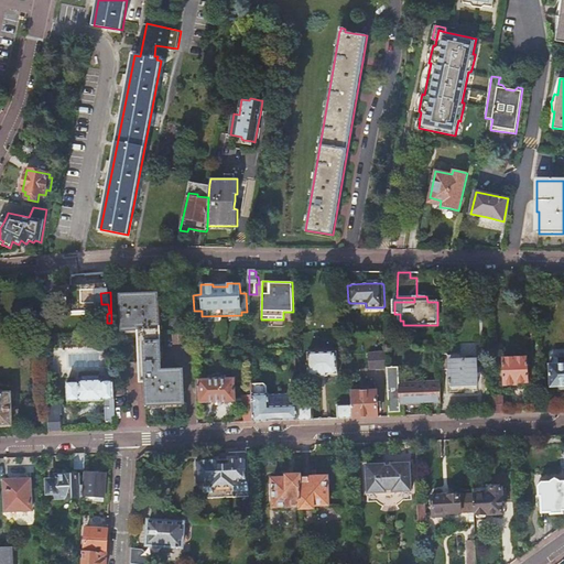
[(158,295),(121,296),(123,331),(140,331),(142,382),(147,382),(148,405),(184,404),(182,371),(160,372),(158,295)]
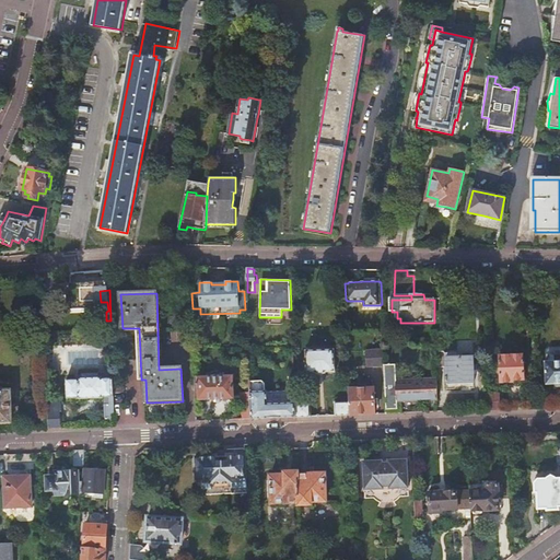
[(546,351),(547,362),(559,361),(559,347),(549,348),(546,351)]
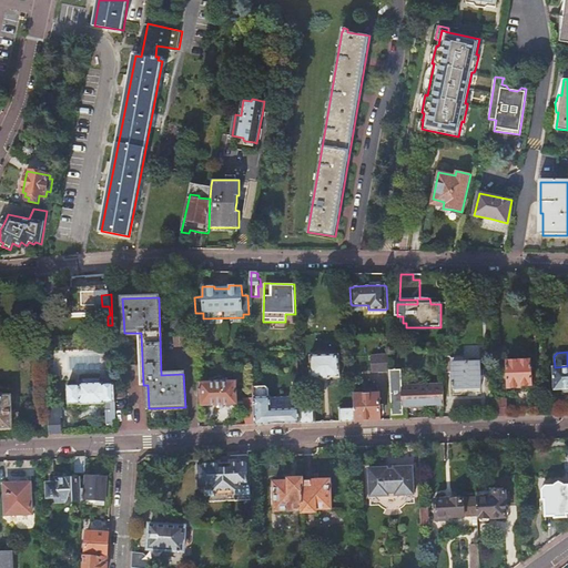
[(340,355),(311,356),(311,378),(321,378),(321,379),(331,379),(331,378),(341,377),(340,355)]
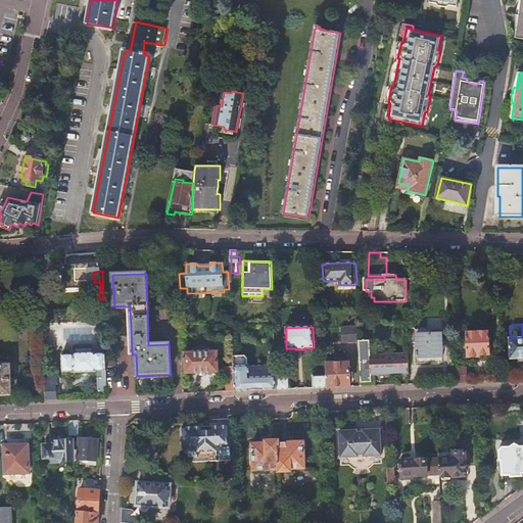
[(359,331),(359,327),(342,327),(343,343),(360,342),(360,341),(359,331)]
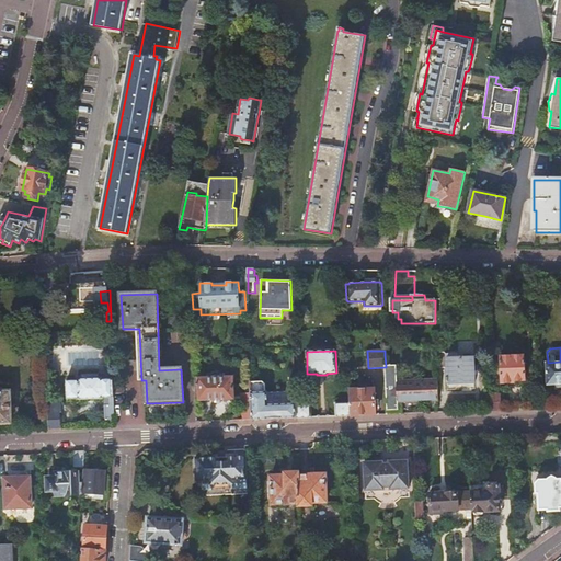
[(524,356),(501,357),(502,384),(515,384),(515,381),(526,381),(524,356)]
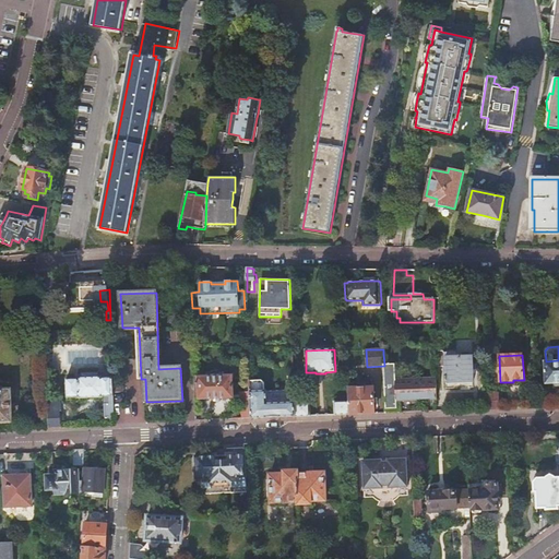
[(447,377),(445,377),(445,381),(447,381),(447,382),(474,381),(473,357),(445,358),(447,377)]
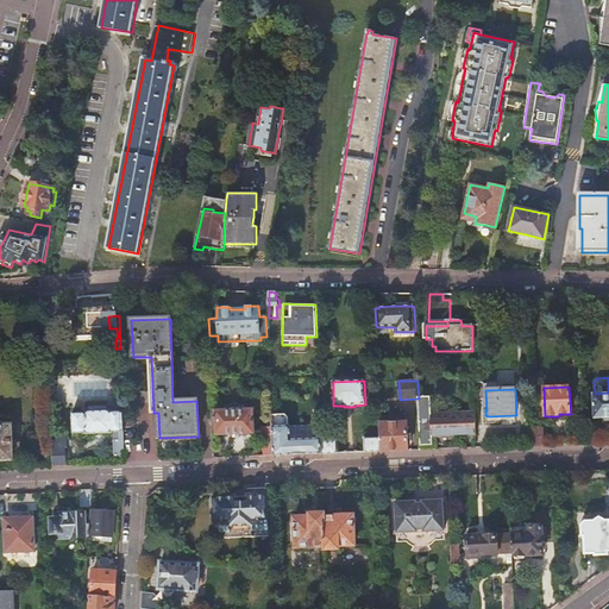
[(608,393),(595,394),(594,394),(595,419),(608,418),(608,393)]
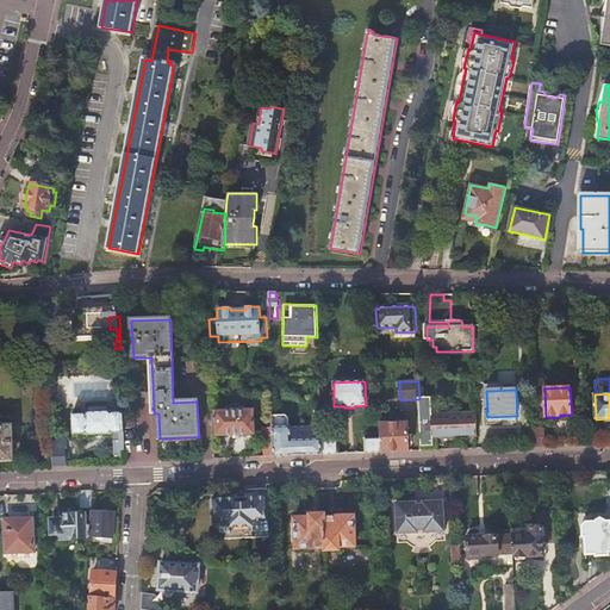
[(419,403),(421,447),(434,446),(433,436),(439,435),(439,437),(478,436),(477,414),(437,415),(437,417),(433,417),(431,398),(419,398),(419,399),(419,403)]
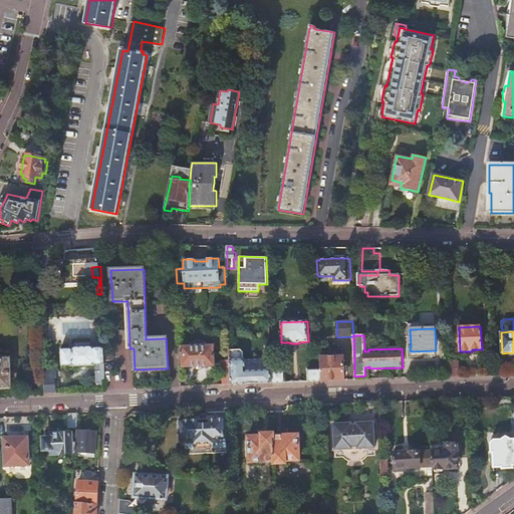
[(105,391),(103,347),(94,347),(94,346),(90,347),(90,343),(75,343),(75,347),(72,347),(72,348),(61,349),(62,366),(73,365),(73,366),(94,365),(94,364),(95,364),(96,391),(105,391)]
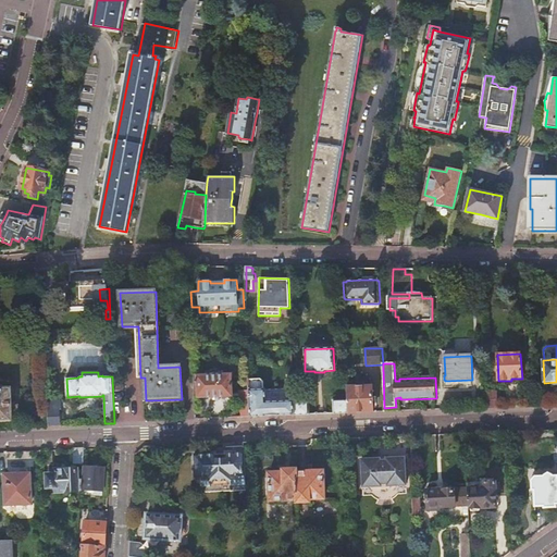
[(232,374),(197,375),(198,398),(232,396),(232,374)]
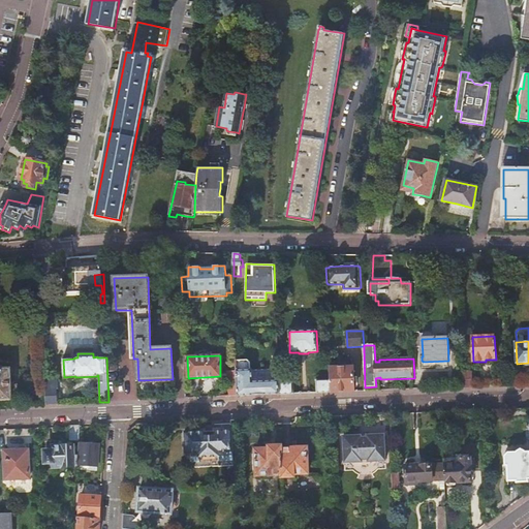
[(237,361),(238,379),(238,397),(279,395),(278,374),(278,369),(251,370),(251,363),(249,361),(237,361)]
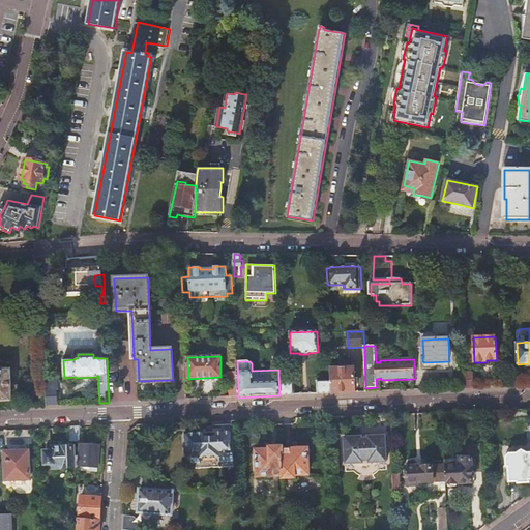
[(330,369),(331,377),(331,393),(355,392),(354,369),(341,369),(330,369)]
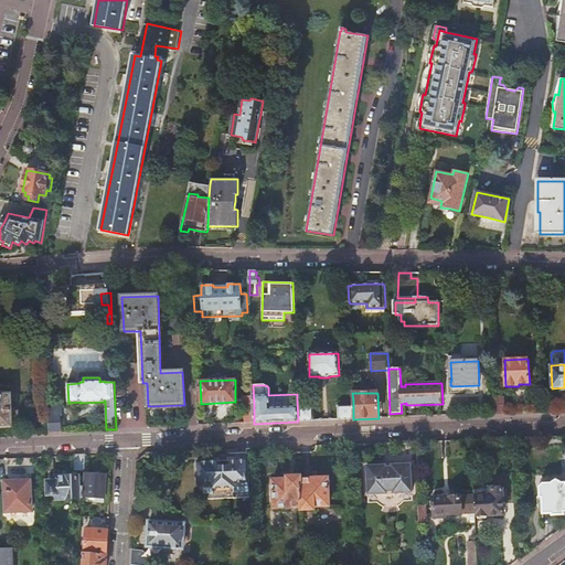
[(9,396),(0,395),(0,426),(10,427),(9,396)]
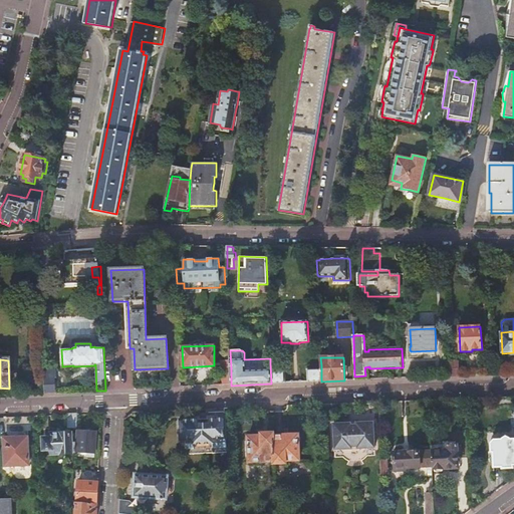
[(449,362),(449,376),(459,376),(458,361),(449,362)]
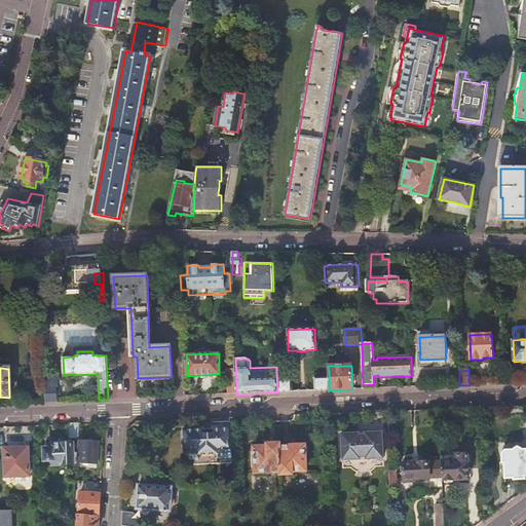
[(276,372),(277,392),(297,391),(296,379),(283,379),(283,372),(276,372)]
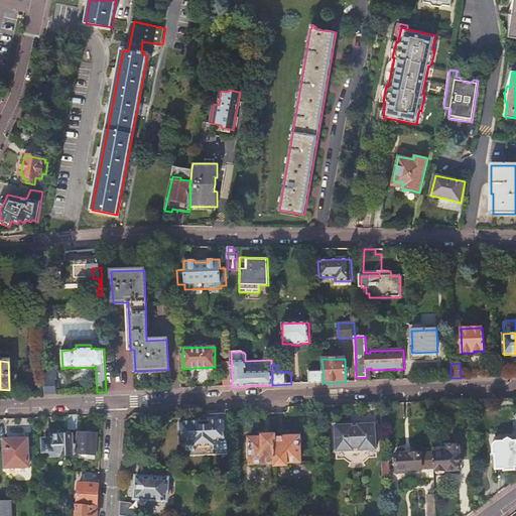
[(323,383),(323,367),(310,367),(310,371),(303,371),(303,384),(323,383)]
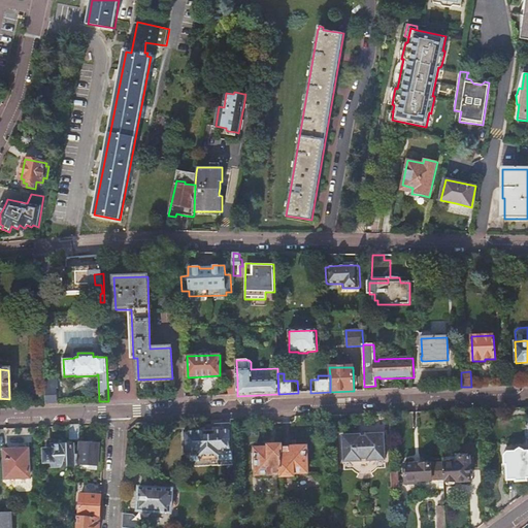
[(512,375),(501,375),(501,386),(512,385),(512,375)]
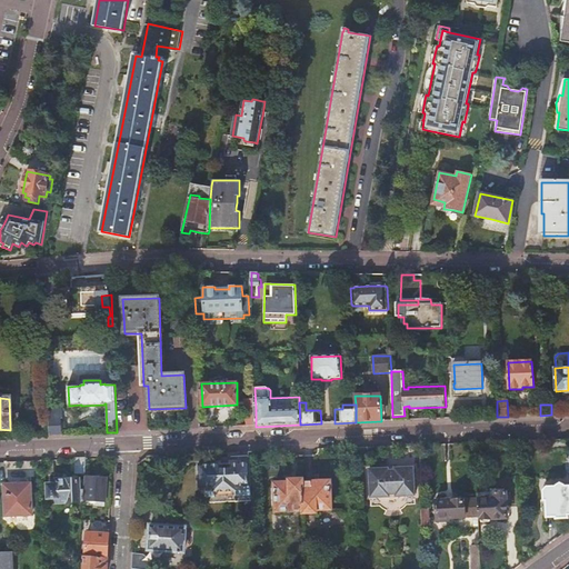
[(256,427),(256,408),(246,408),(246,427),(256,427)]
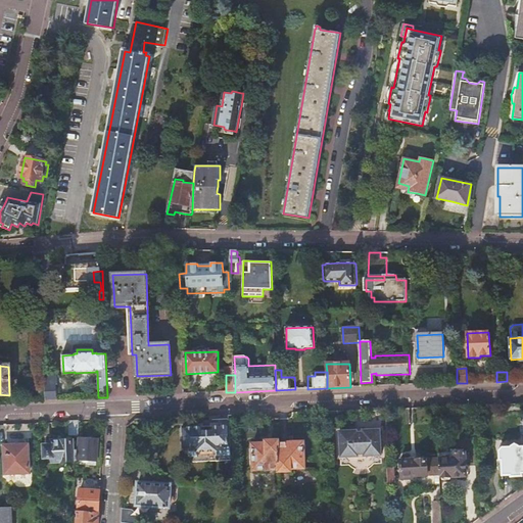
[(46,378),(46,399),(57,399),(57,387),(58,387),(57,378),(46,378)]
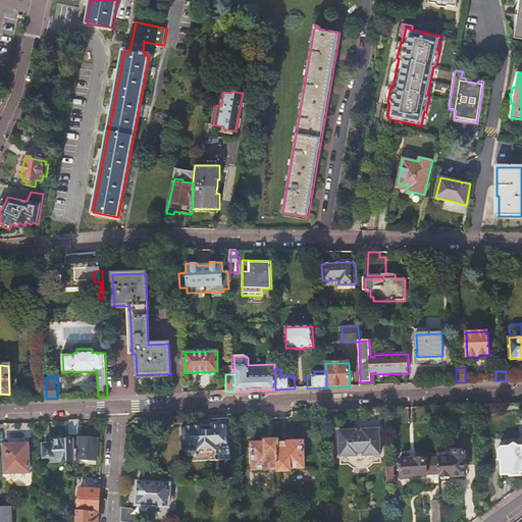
[(421,407),(413,407),(414,423),(421,423),(421,407)]
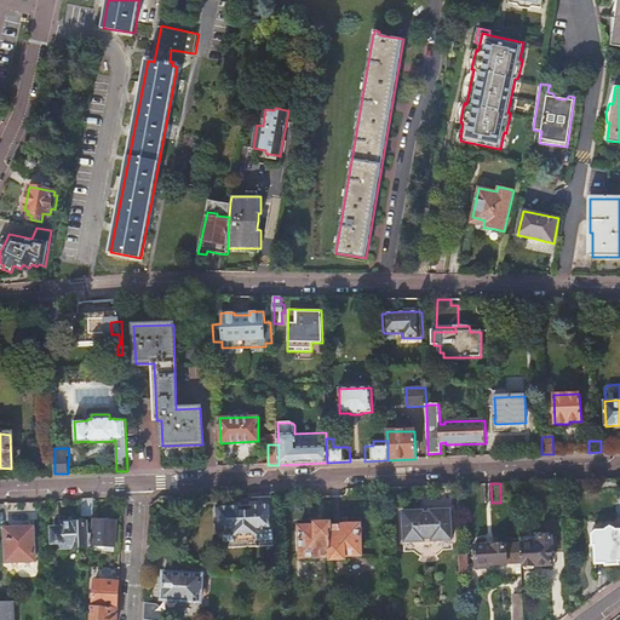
[(93,500),(82,500),(82,516),(92,516),(93,500)]
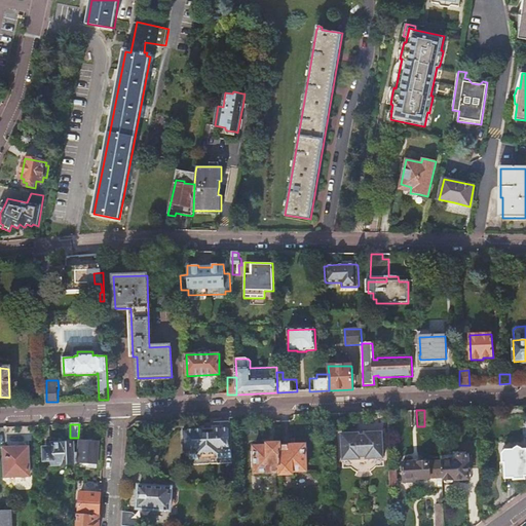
[(192,460),(193,464),(225,463),(225,459),(232,458),(231,428),(221,428),(213,429),(205,429),(197,429),(184,430),(185,460),(192,460)]
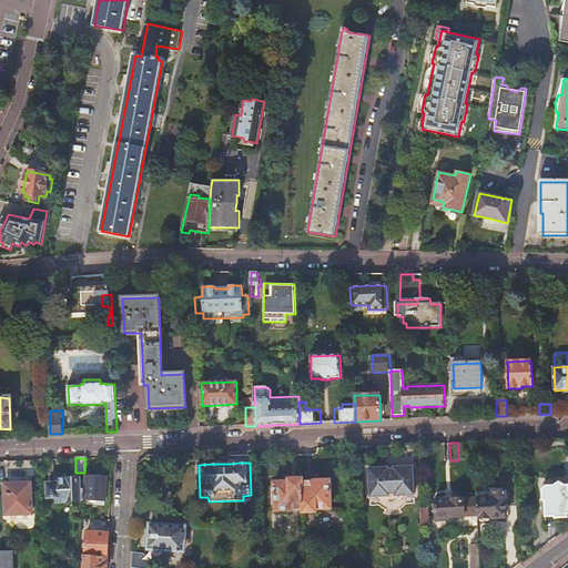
[(395,467),(394,467),(394,469),(388,469),(387,467),(387,468),(368,468),(369,497),(389,496),(388,494),(395,494),(395,496),(414,495),(413,467),(395,467)]
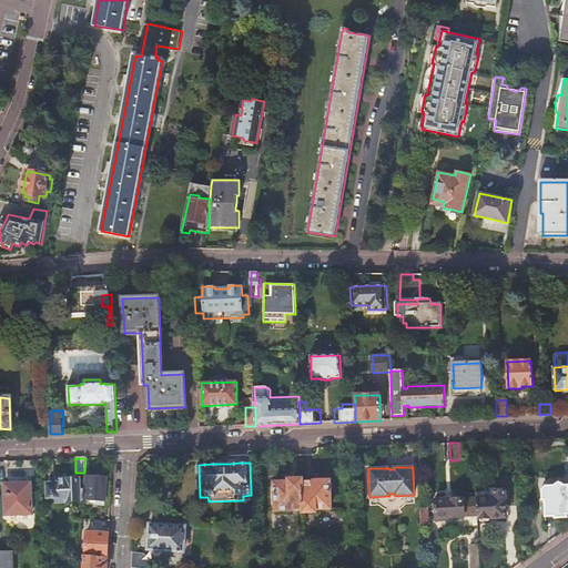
[(89,477),(88,499),(104,499),(105,477),(89,477)]
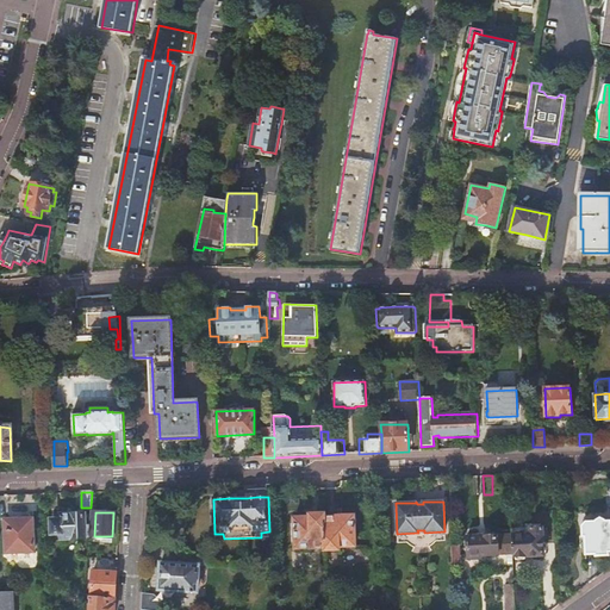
[(61,539),(89,537),(91,517),(85,517),(83,514),(61,515),(61,518),(56,518),(56,522),(54,522),(53,524),(53,534),(55,535),(61,535),(61,539)]
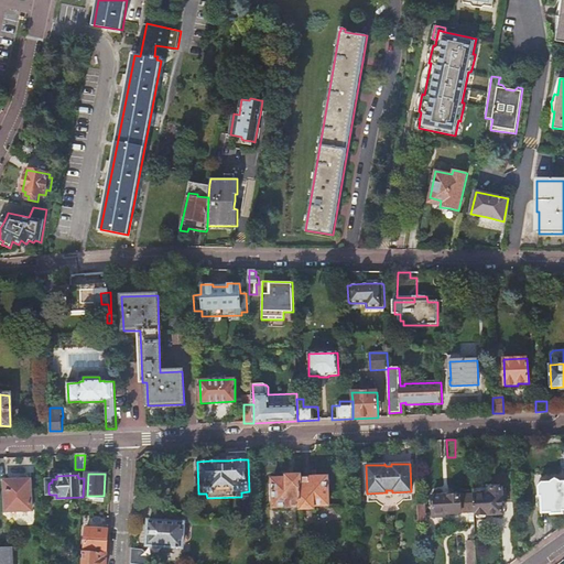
[(300,478),(300,476),(288,476),(288,479),(272,479),(273,507),(301,506),(300,478)]
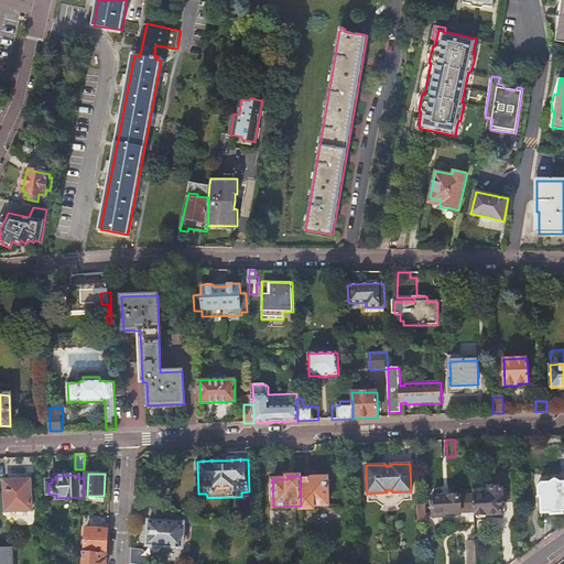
[(301,506),(301,509),(314,509),(314,506),(328,505),(327,478),(300,478),(301,506)]
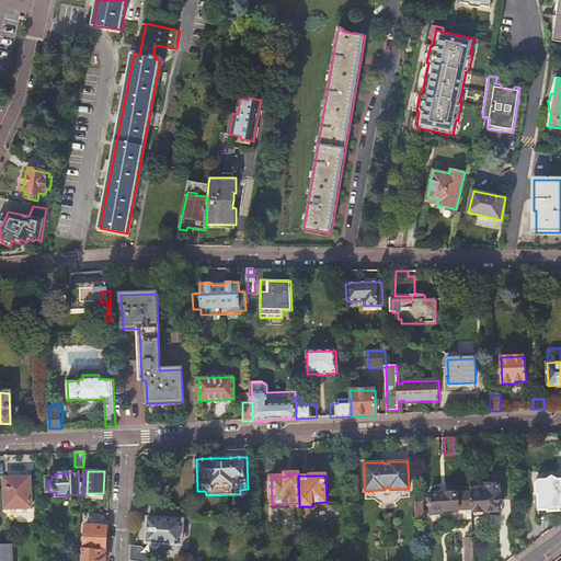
[(539,479),(535,483),(535,494),(537,494),(538,511),(547,510),(547,512),(560,511),(560,508),(560,507),(560,478),(558,479),(557,478),(552,476),(547,479),(539,479)]
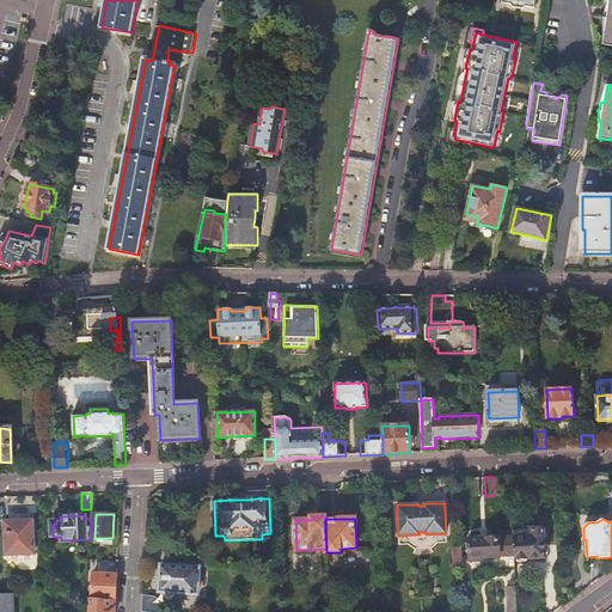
[(31,521),(4,522),(5,555),(32,554),(31,521)]
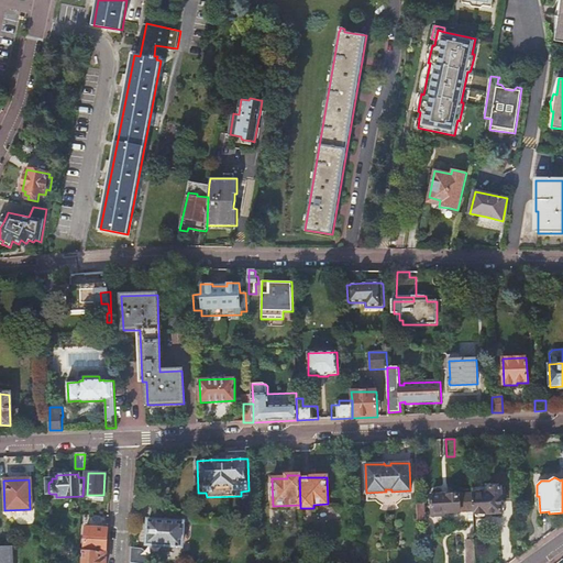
[(489,493),(473,494),(474,515),(476,514),(476,518),(485,517),(485,514),(501,512),(501,497),(505,497),(504,489),(501,489),(500,487),(489,488),(489,493)]
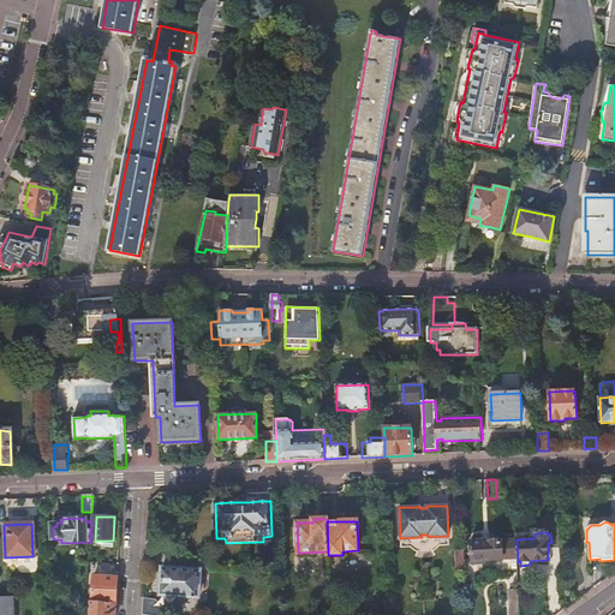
[(518,562),(517,539),(502,541),(500,537),(490,538),(488,541),(472,542),(472,563),(484,563),(484,561),(502,560),(511,559),(512,571),(518,571),(518,562)]
